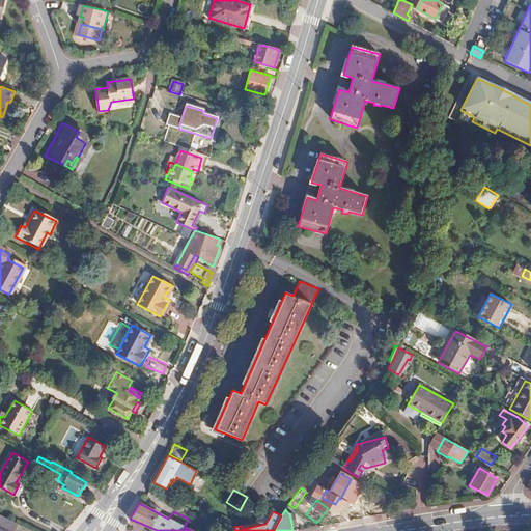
[(232,520),(222,513),(218,520),(228,526),(232,520)]
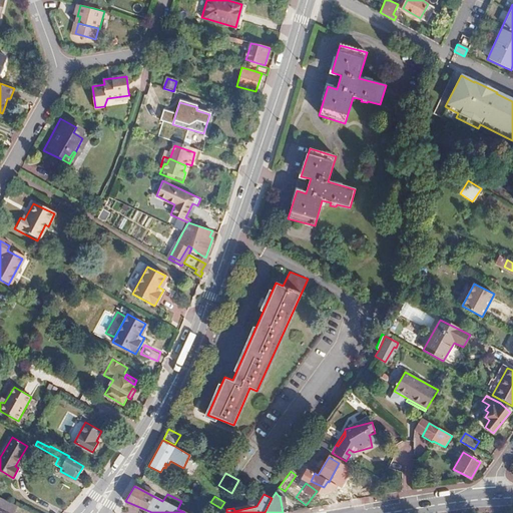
[(0,510),(6,512),(18,512),(21,510),(12,506),(0,499),(0,510)]
